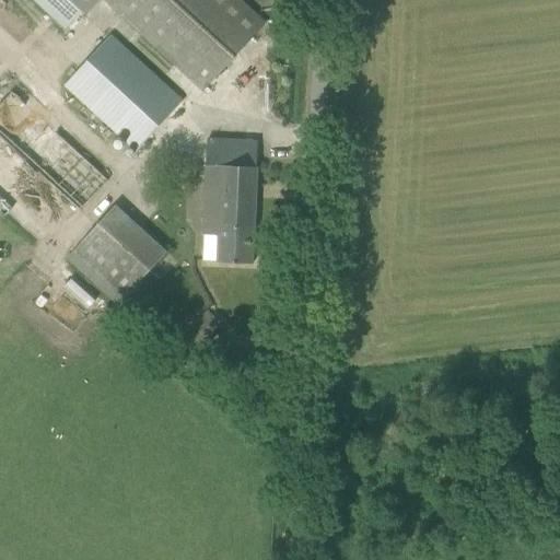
[(101,0),(103,0),(121,15),(139,32),(202,90),(264,23),(237,0),(30,0),(63,31),(82,11),(86,15),(101,0)]
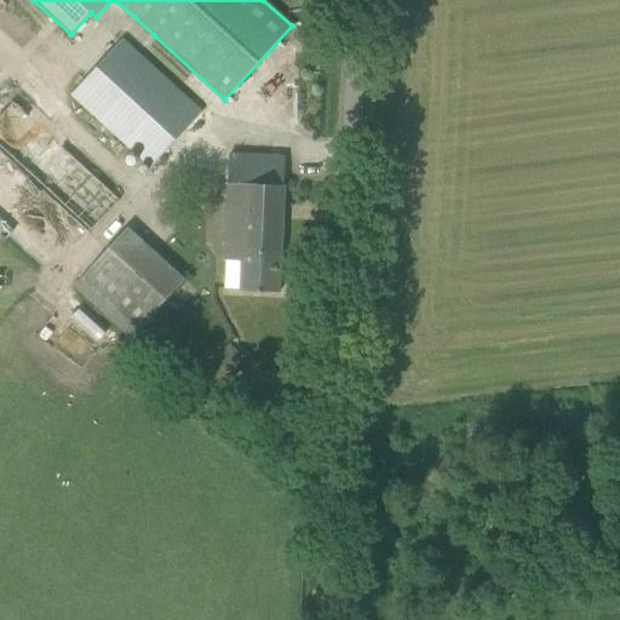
[(122,39),(73,93),(150,167),(202,112),(122,39)]
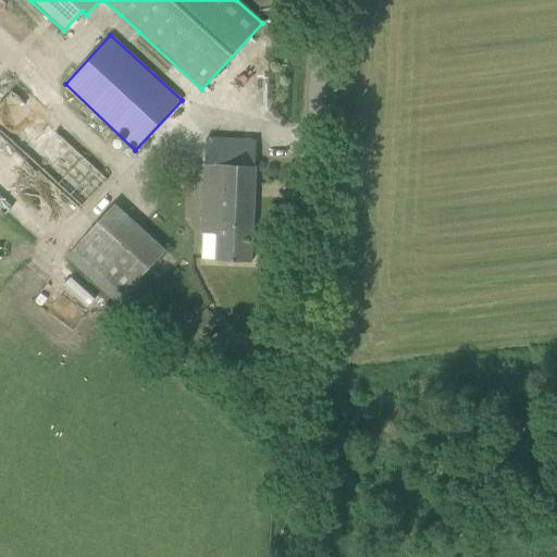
[(0,134),(83,210),(112,178),(15,90),(0,106),(0,134)]
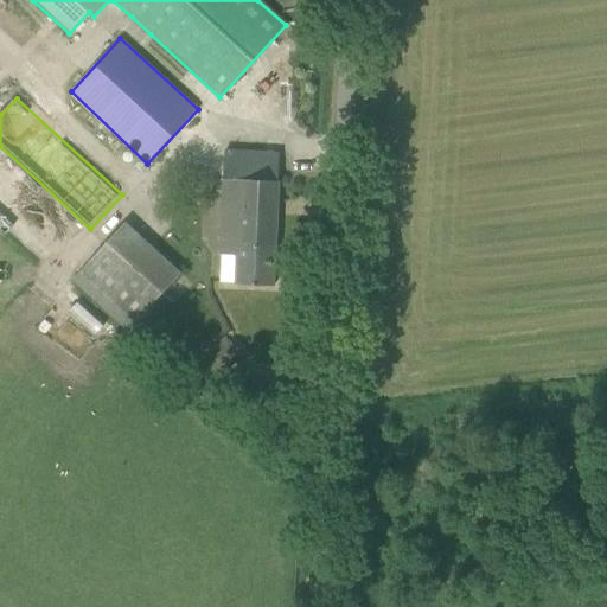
[(219,255),(218,283),(236,285),(274,286),(279,181),(278,181),(279,153),(224,151),(219,255)]
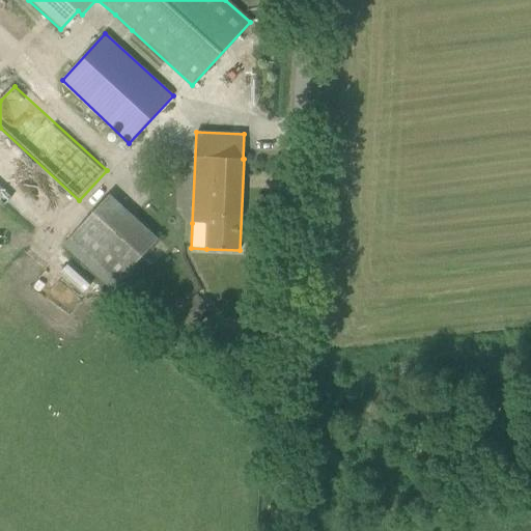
[(158,240),(108,195),(62,246),(112,290),(158,240)]
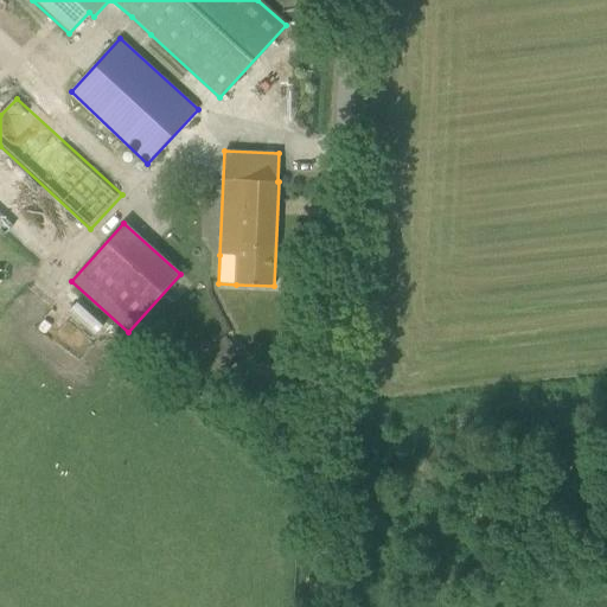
All buildings are outlined.
